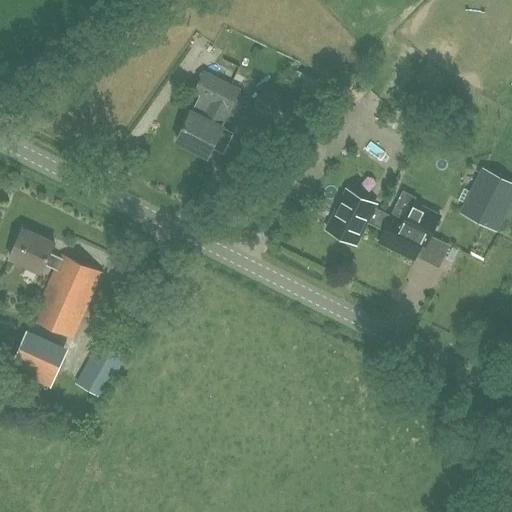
[(209,156),(213,147),(224,153),(234,132),(221,125),(227,112),(287,141),(294,126),(254,106),(257,101),(239,92),(240,90),(204,72),(195,92),(200,94),(192,111),(191,111),(177,140),(209,156)]
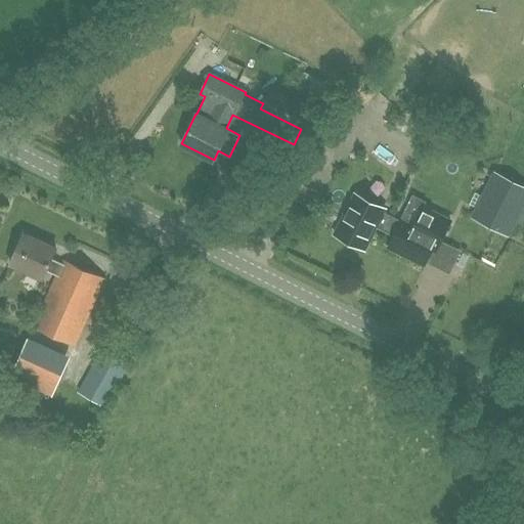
[(260,108),(301,129),(310,111),(269,90),(263,103),(260,108)]
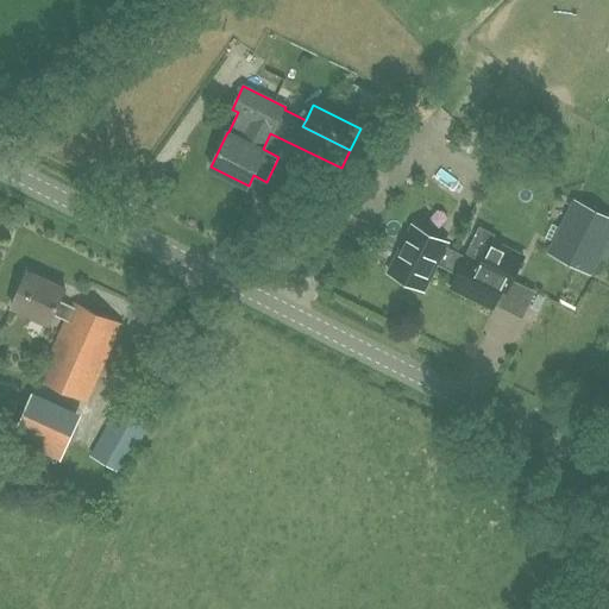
[(608,219),(573,202),(548,252),(590,272),(608,236),(608,219)]
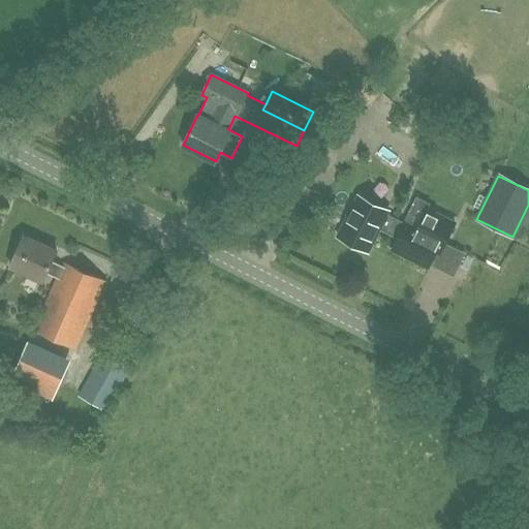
[(435,252),(439,254),(454,223),(427,210),(417,228),(406,222),(405,224),(385,215),(387,211),(359,196),(338,237),(367,251),(378,228),(398,238),(392,250),(427,268),(435,252)]
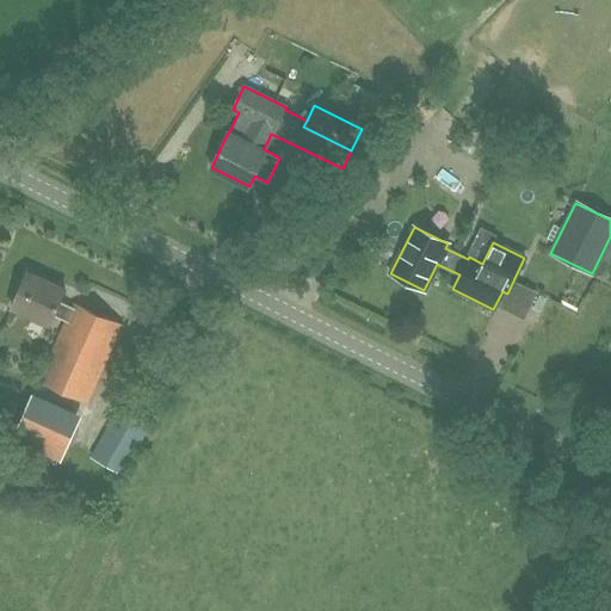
[(87,402),(122,327),(73,306),(71,309),(59,303),(65,291),(26,275),(11,309),(50,327),(55,315),(67,320),(39,381),(87,402)]
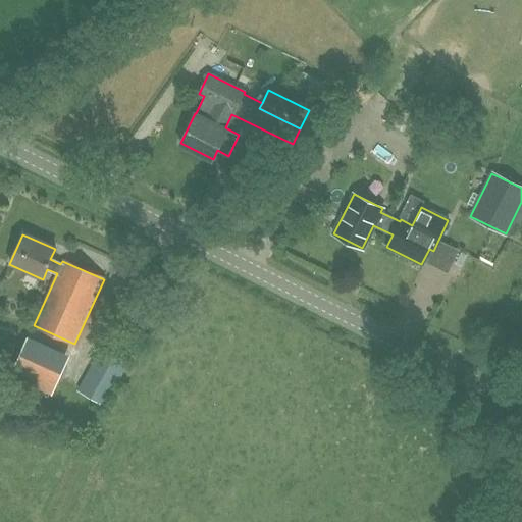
[(53,396),(70,356),(28,336),(10,376),(53,396)]
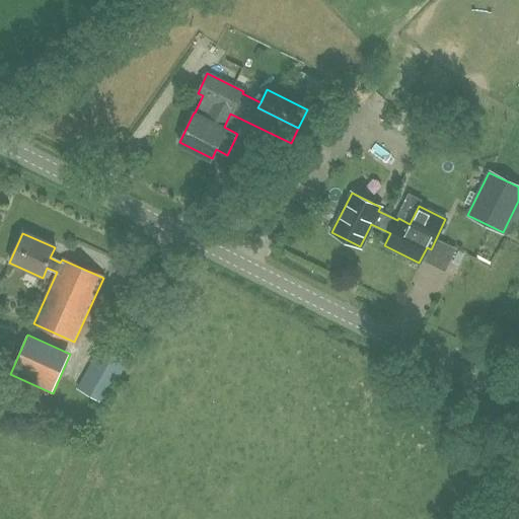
[(104,404),(129,360),(101,345),(77,389),(104,404)]
